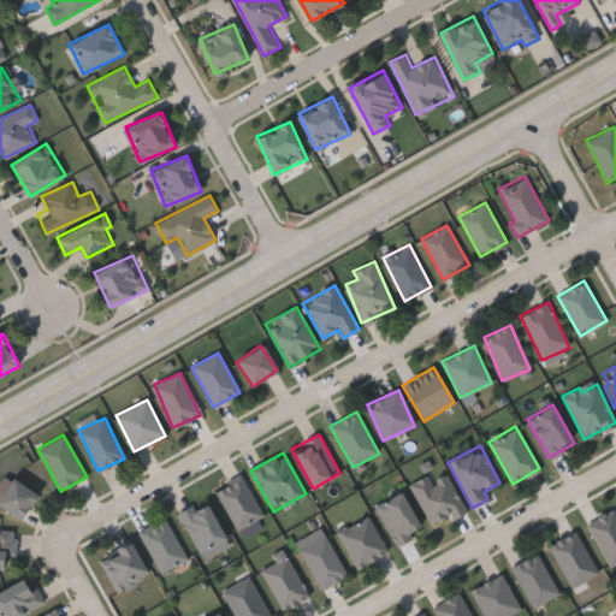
[(432,527),(409,484),(427,474),(431,480),(445,473),(465,509),(432,527)]
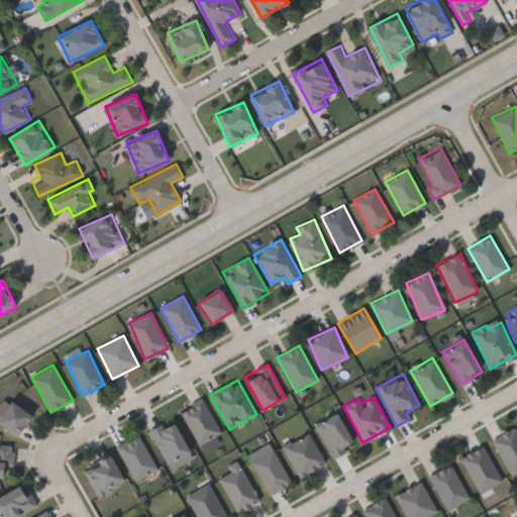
[(180,412),(202,399),(221,431),(199,445),(180,412)]
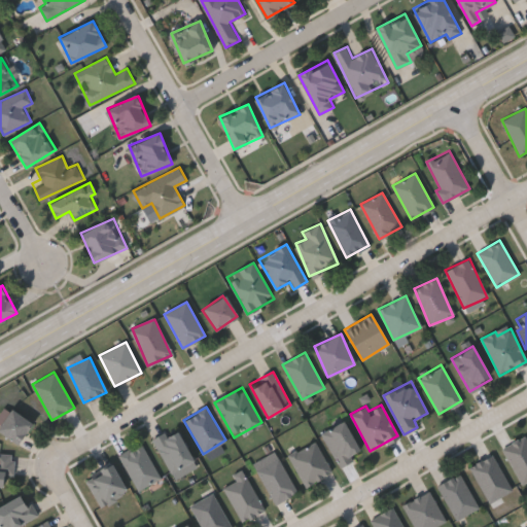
[(0,431),(0,423),(12,408),(32,424),(15,445),(0,431)]
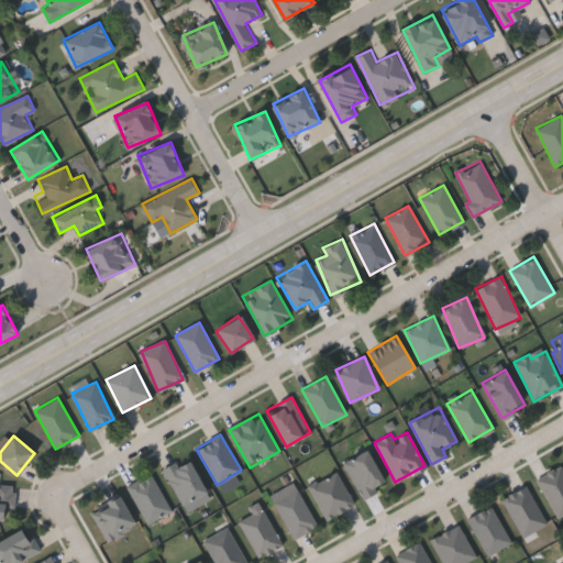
[(363,497),(342,463),(365,450),(386,484),(363,497)]
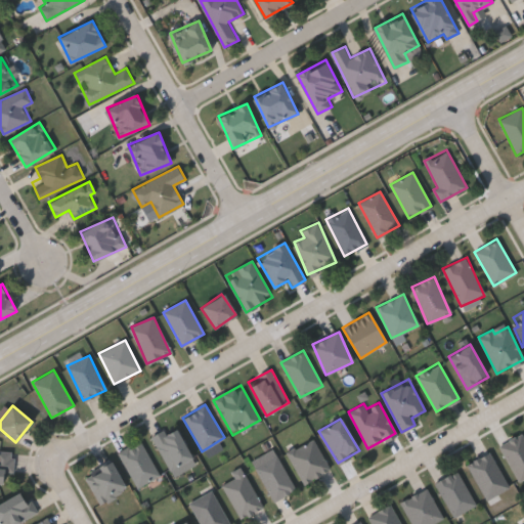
[(153,434),(176,425),(189,462),(167,470),(153,434)]
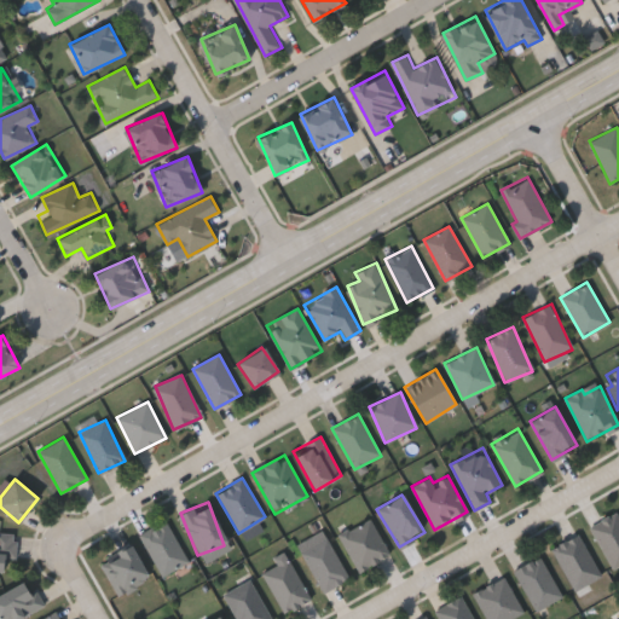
[(618,563),(611,568),(590,525),(618,512),(618,514),(618,563)]
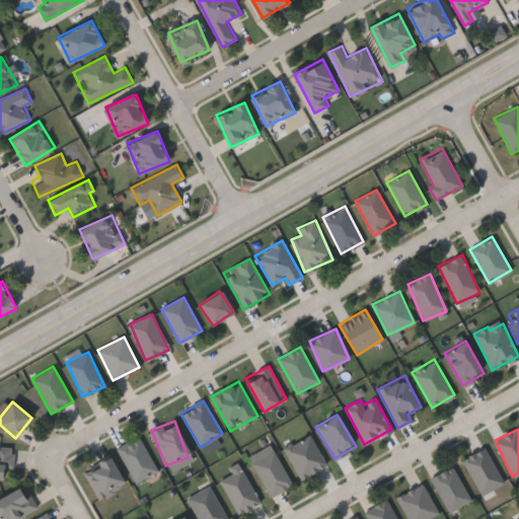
[(326,464),(300,479),(283,449),(309,434),(326,464)]
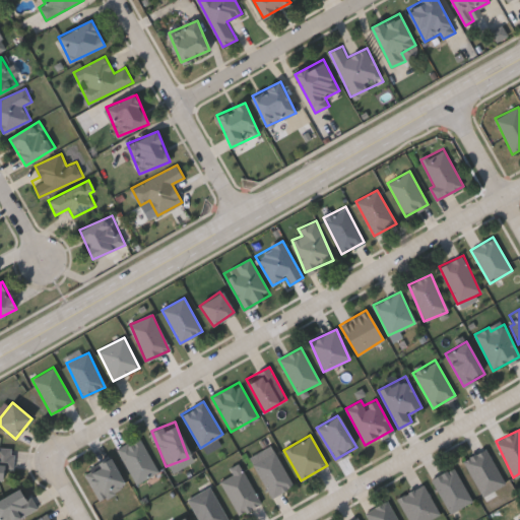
[(118,448),(142,439),(156,473),(133,483),(118,448)]
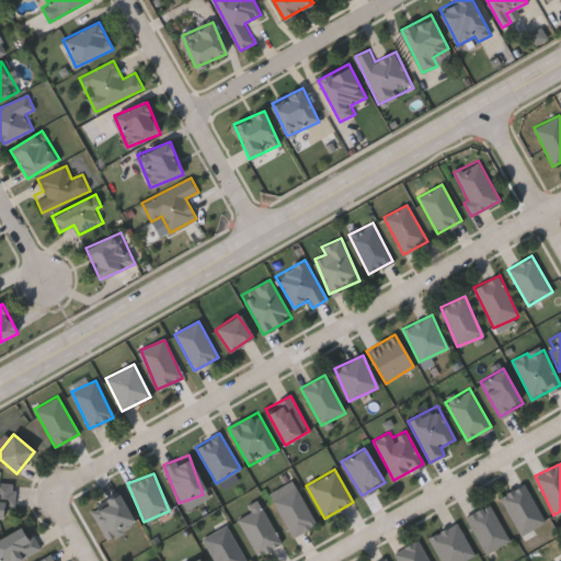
[(0,483),(14,484),(13,506),(3,506),(3,517),(0,516),(0,483)]
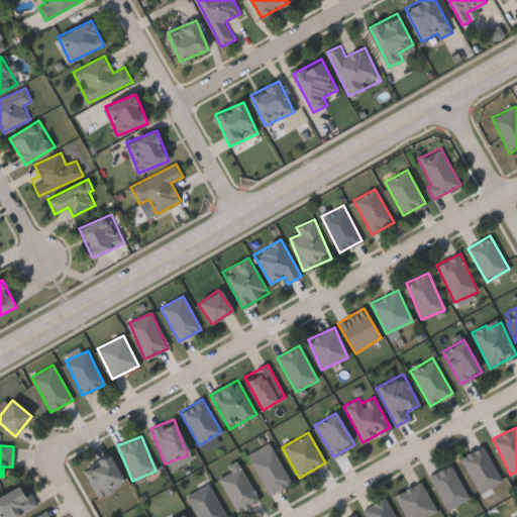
[(479,493),(460,457),(483,445),(502,481),(479,493)]
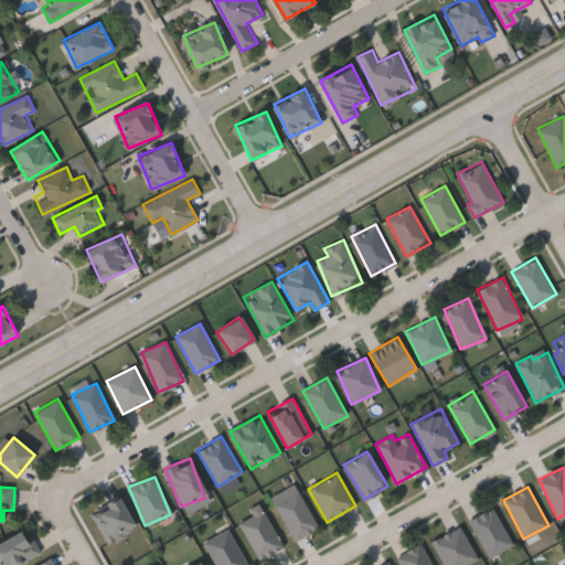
[(277,501),(301,492),(316,530),(291,540),(277,501)]
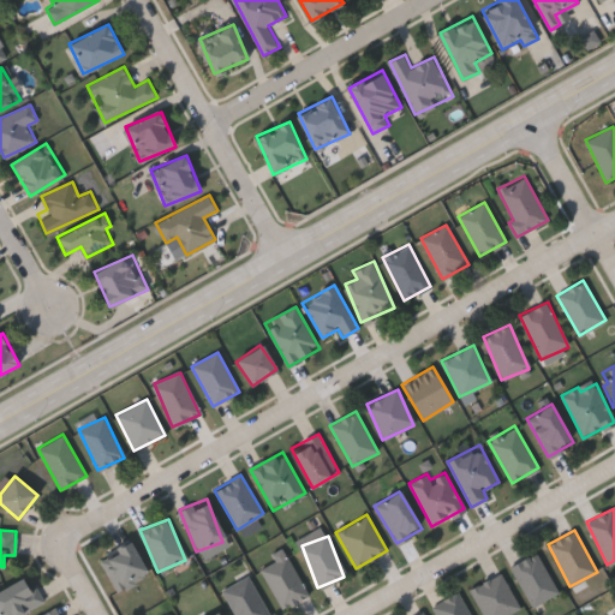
[(117,592),(99,559),(130,542),(148,575),(117,592)]
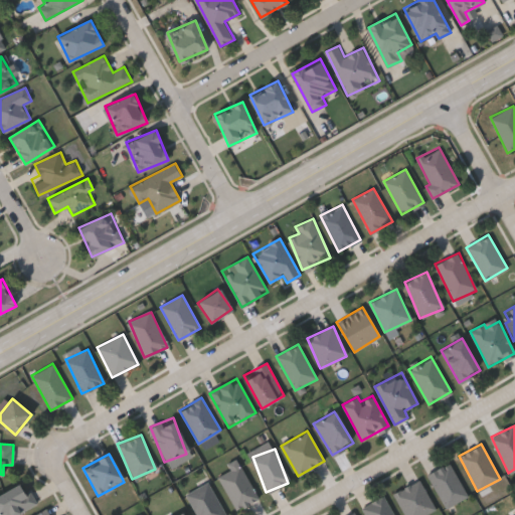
[(445,508),(427,474),(450,463),(467,497),(445,508)]
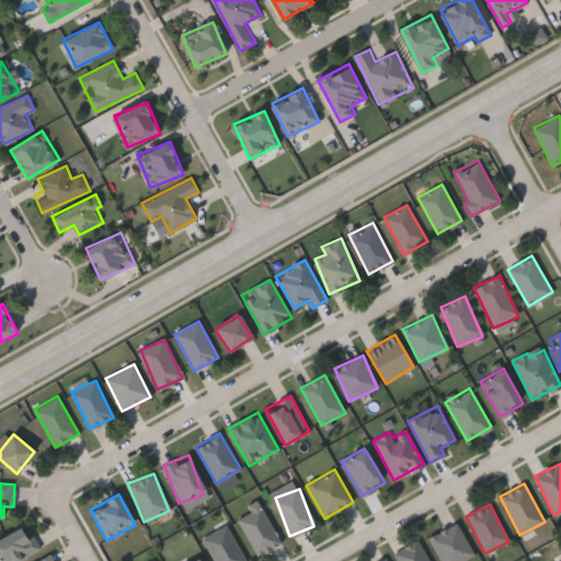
[(279,544),(256,556),(238,519),(262,507),(279,544)]
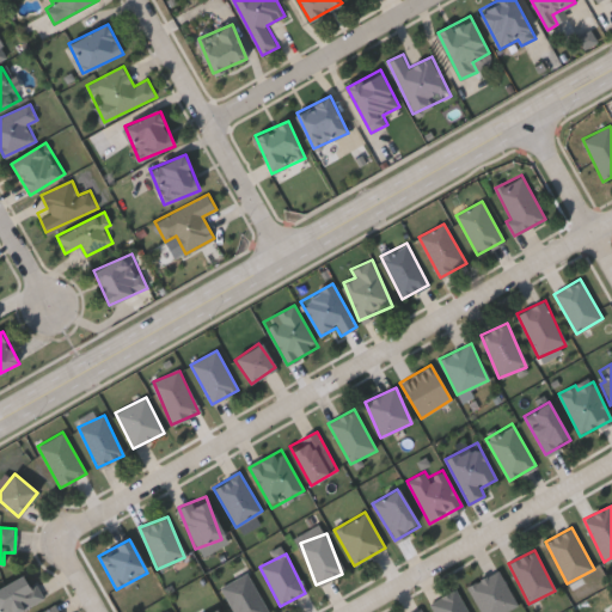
[(0,611),(0,587),(29,571),(44,599),(19,611),(0,611)]
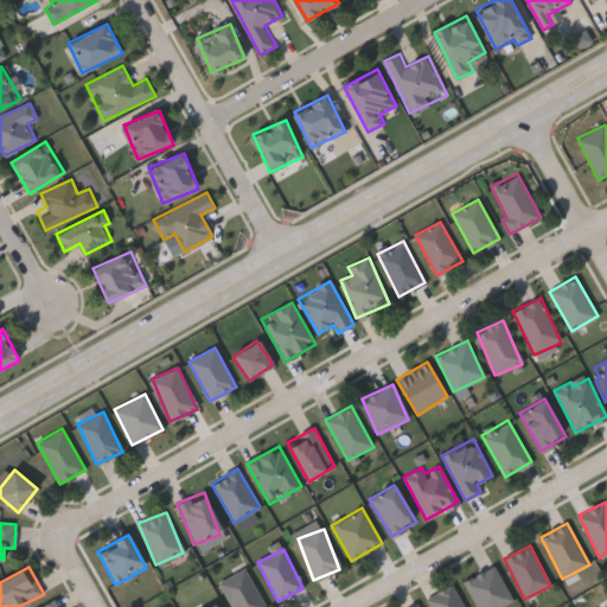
[(475,606),(465,579),(497,567),(512,604),(503,606),(475,606)]
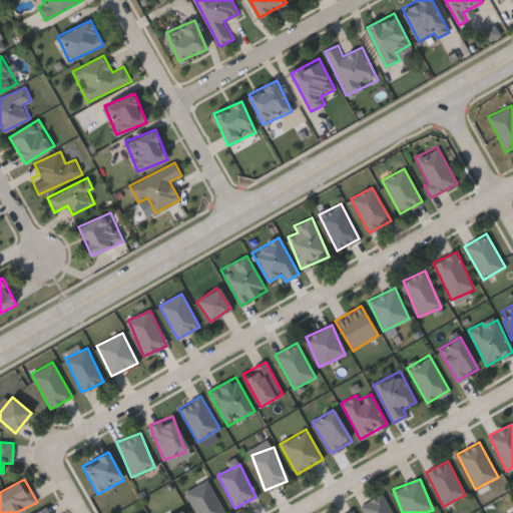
[(195,512),(184,492),(206,480),(223,512),(195,512)]
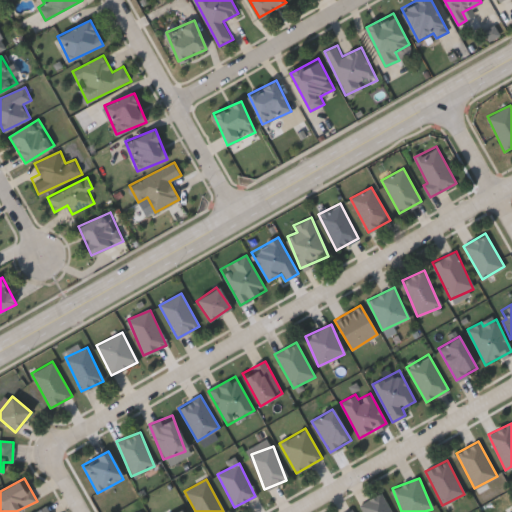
[(364,511),(360,503),(383,493),(391,511),(364,511)]
